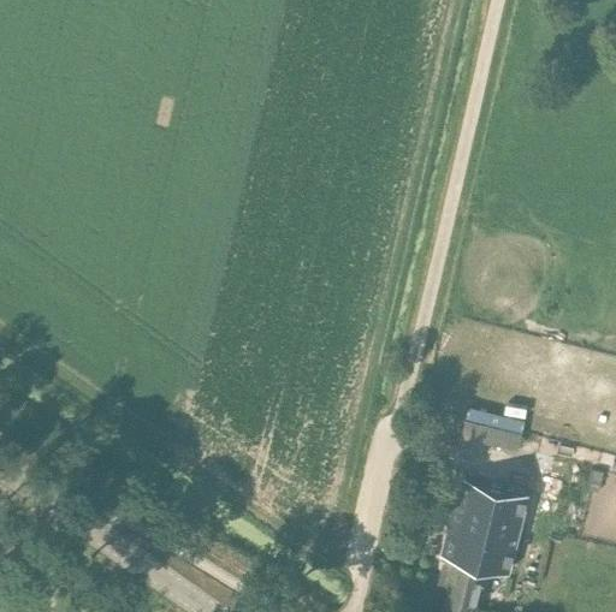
[(462,439),(483,444),(519,452),(522,435),(486,427),(466,422),(462,439)]
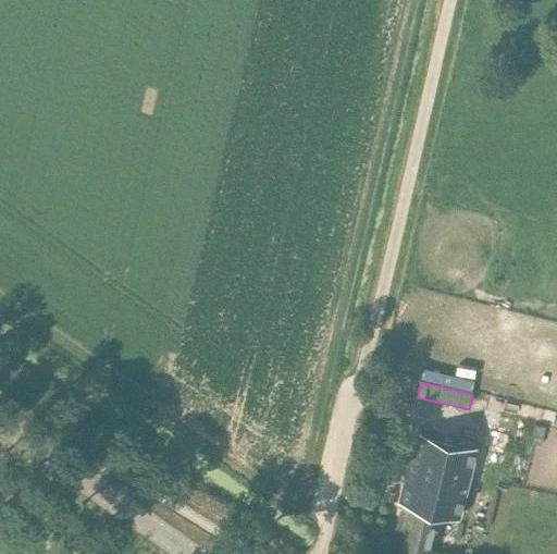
[(545,431),(537,429),(533,446),(541,448),(545,431)]
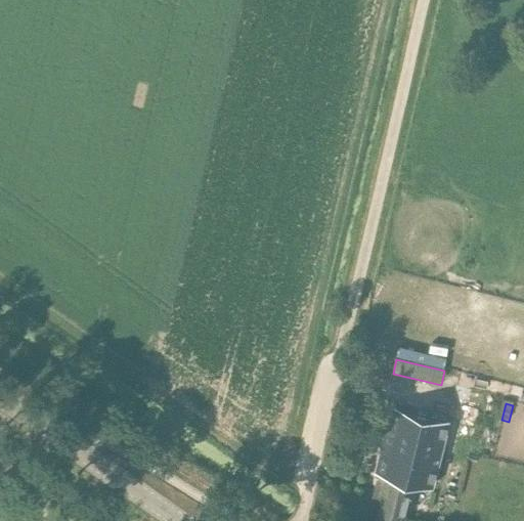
[(376,475),(383,477),(378,497),(385,500),(380,520),(405,520),(415,484),(434,489),(450,422),(392,407),(376,475)]
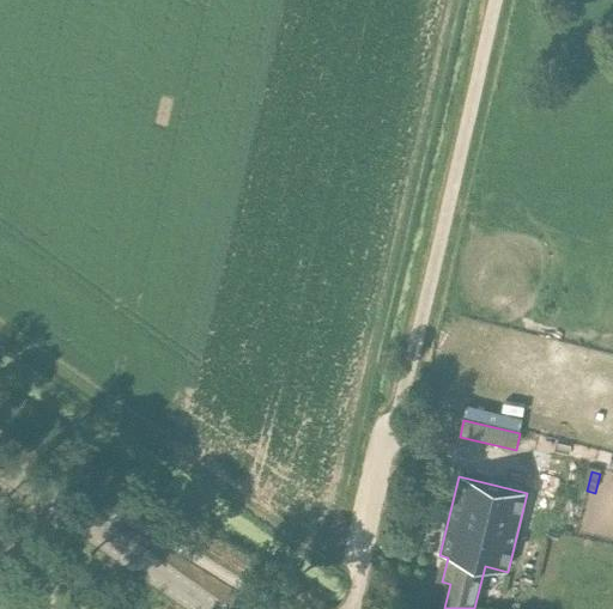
[(546,522),(527,517),(521,539),(540,543),(546,522)]
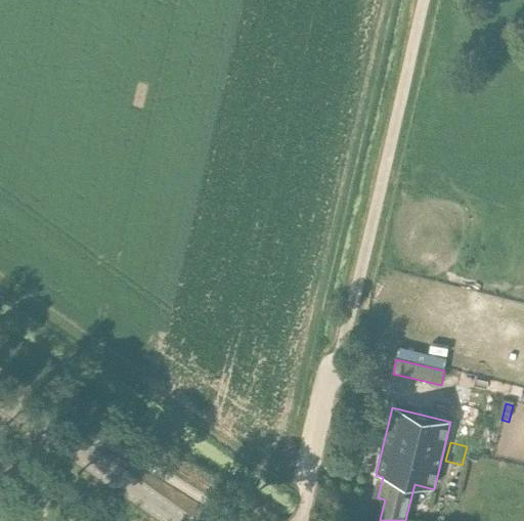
[(469,457),(467,463),(470,464),(476,466),(477,460),(471,458),(469,457)]
